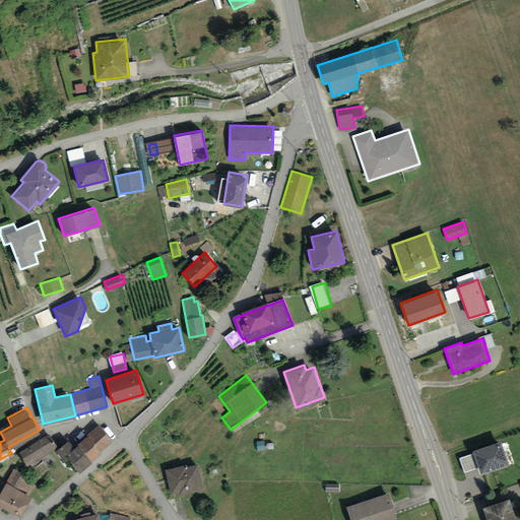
[(74,446),(68,439),(55,450),(65,461),(68,458),(78,469),(111,441),(98,426),(74,446)]
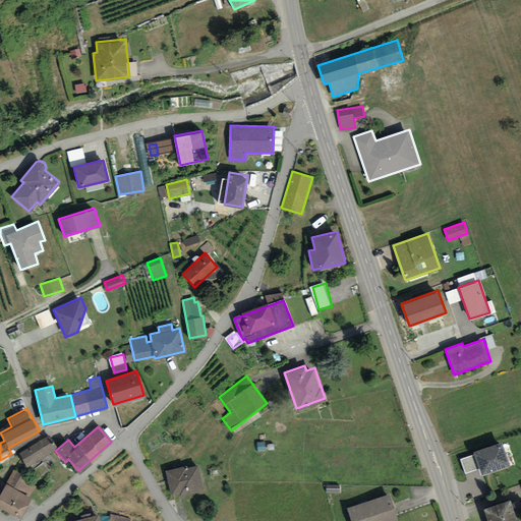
[(57,447),(49,433),(19,451),(27,464),(57,447)]
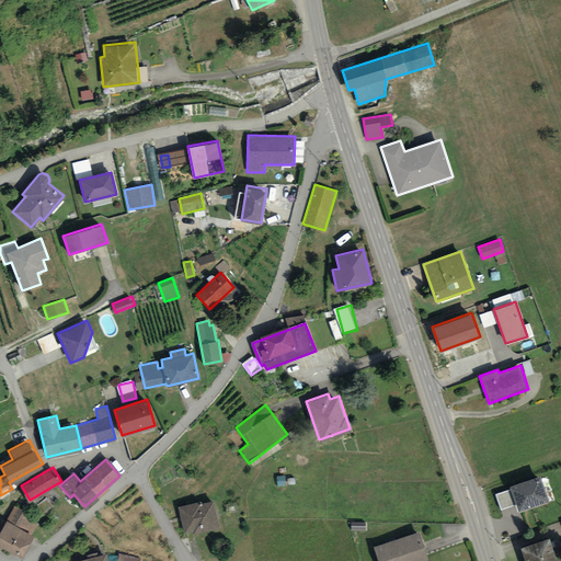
[(540,474),(510,485),(511,488),(494,493),(501,511),(516,504),(518,511),(550,500),(540,474)]
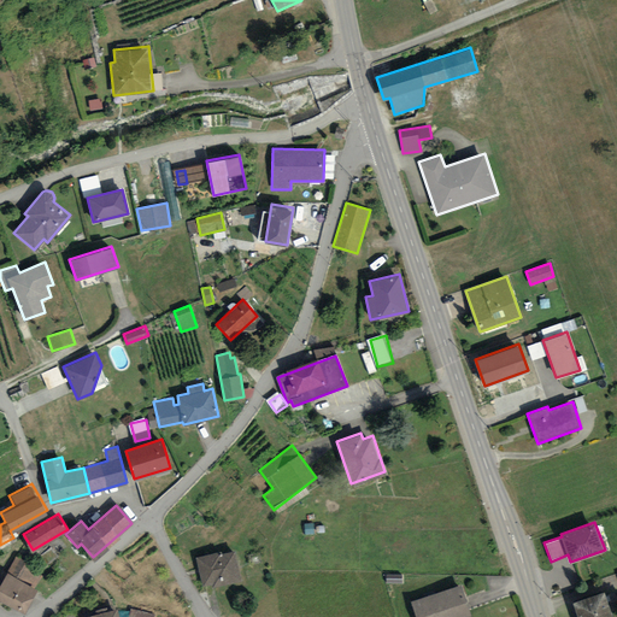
[(219,552),(195,558),(201,586),(211,583),(212,587),(241,580),(234,552),(219,556),(219,552)]
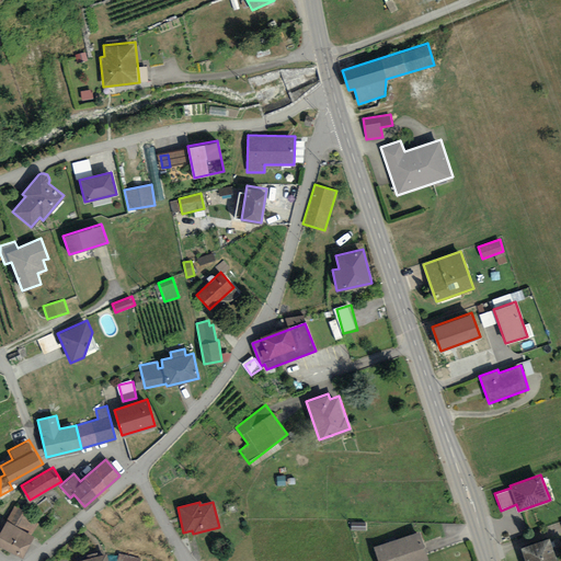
[(33,515),(14,505),(0,529),(0,545),(22,557),(34,535),(32,534),(37,523),(31,519),(33,515)]
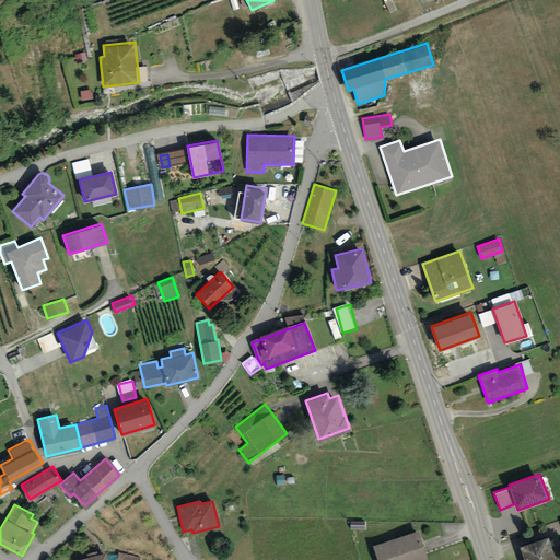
[(418,529),(370,545),(374,559),(426,559),(428,559),(418,529)]
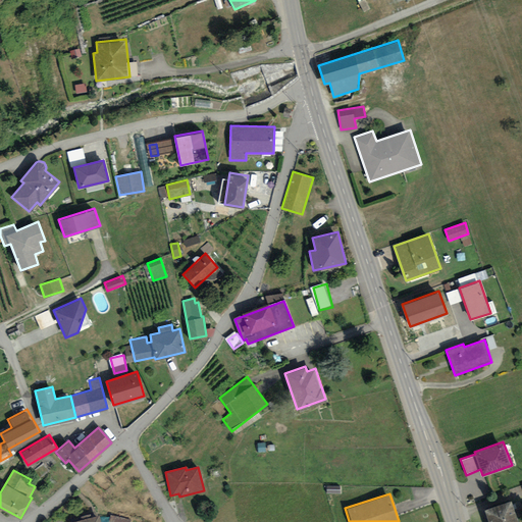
[(518,521),(511,500),(484,509),(488,521),(518,521)]
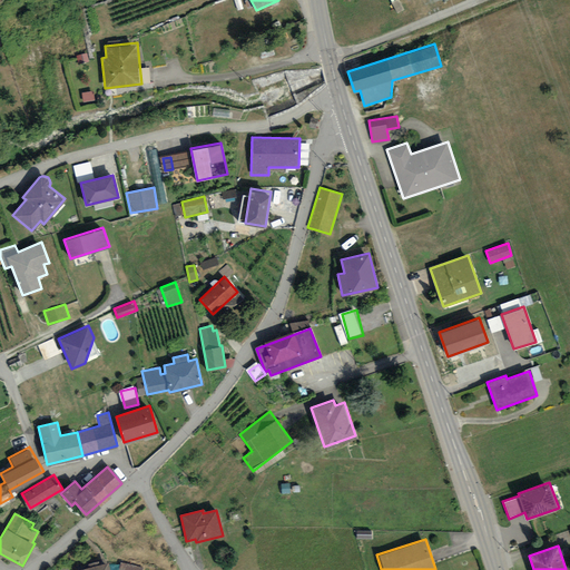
All buildings are outlined.
